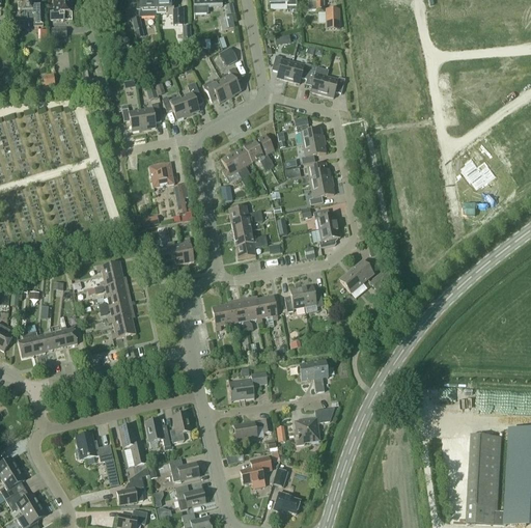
[(43,4),(42,4),(35,4),(34,0),(19,0),(19,1),(18,1),(18,7),(19,7),(19,8),(19,19),(32,19),(32,23),(33,23),(33,25),(34,25),(34,27),(43,27),(43,23),(44,23),(43,4)]
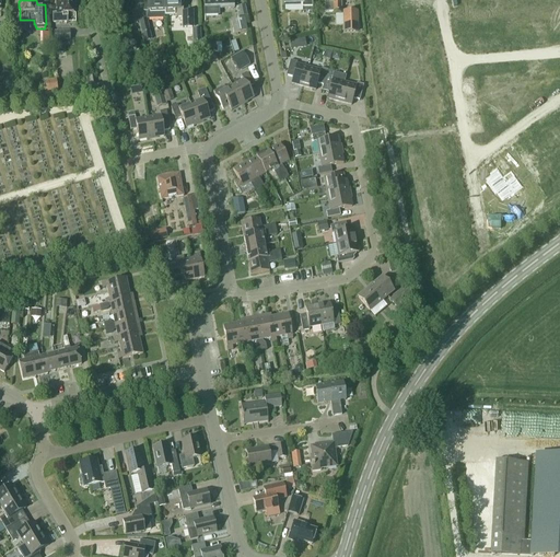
[(68,10),(74,10),(73,0),(57,0),(57,10),(53,10),(53,20),(68,20),(68,10)]
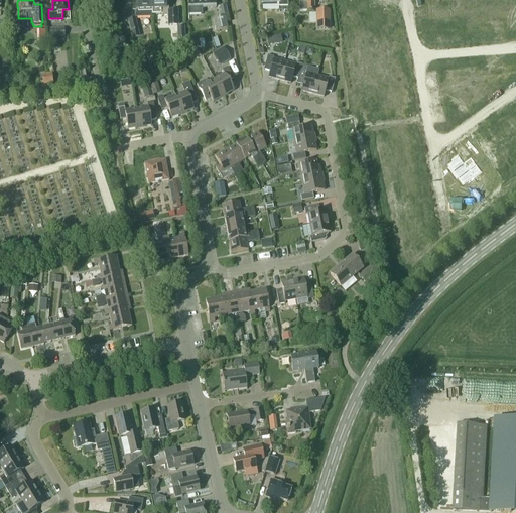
[(152,8),(151,0),(133,0),(134,8),(138,8),(138,9),(151,8),(152,8)]
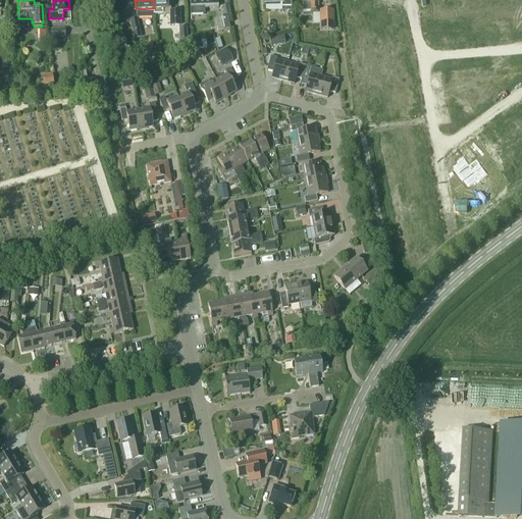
[(153,0),(154,8),(153,8),(154,12),(163,12),(164,11),(164,13),(170,13),(170,22),(180,22),(179,8),(171,8),(170,2),(171,0),(153,0)]
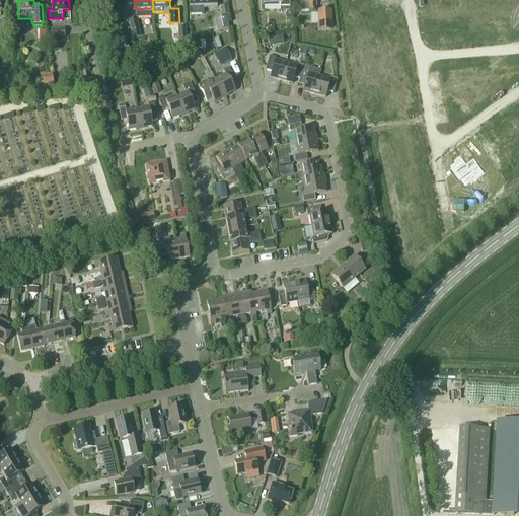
[(189,0),(190,5),(189,5),(189,12),(204,11),(204,6),(217,5),(217,0),(189,0)]
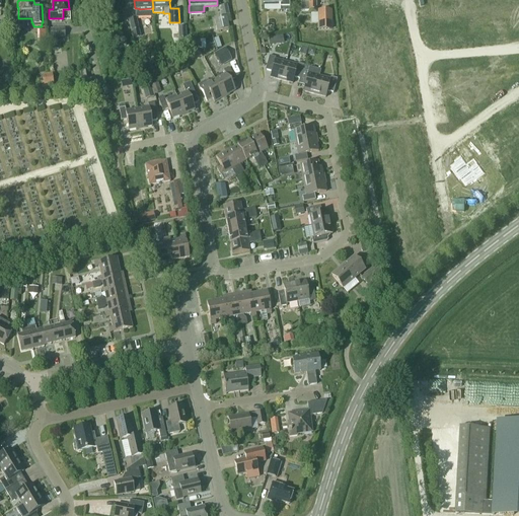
[(301,9),(316,8),(315,0),(301,0),(301,9)]
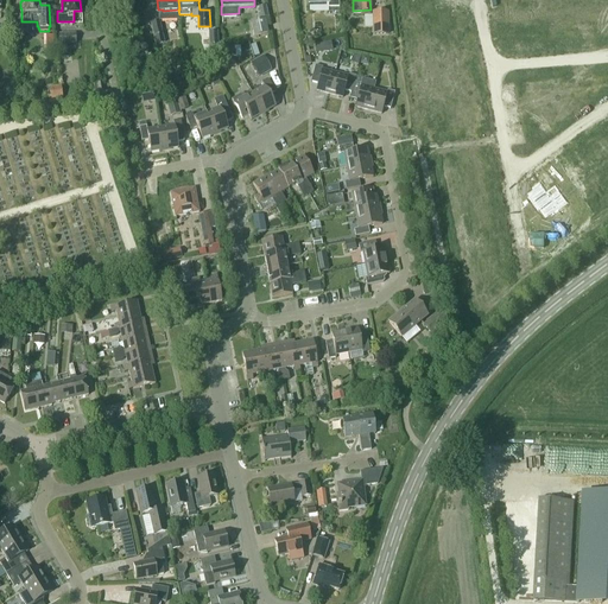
[(259,17),(268,14),(266,2),(257,5),(259,17)]
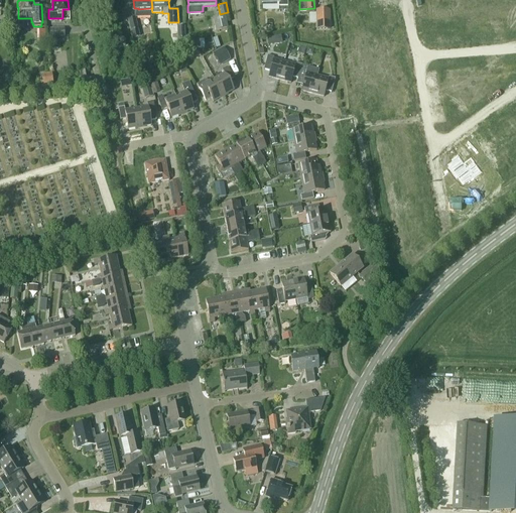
[(331,7),(316,7),(316,27),(331,27),(331,7)]
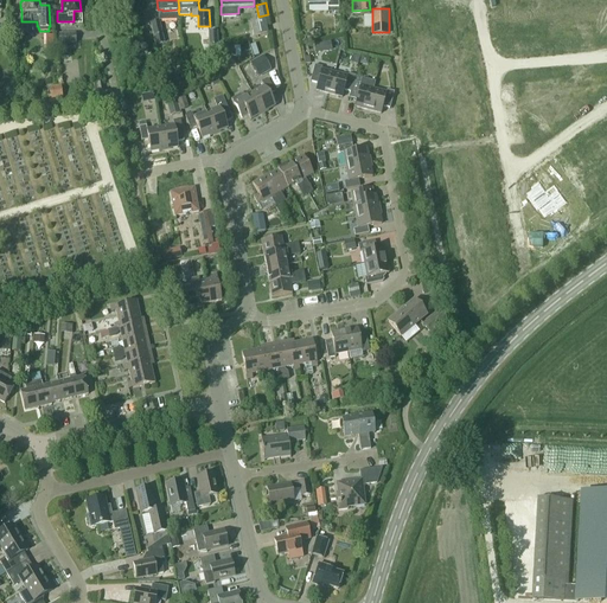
[(264,15),(250,19),(253,33),(268,31),(264,15)]
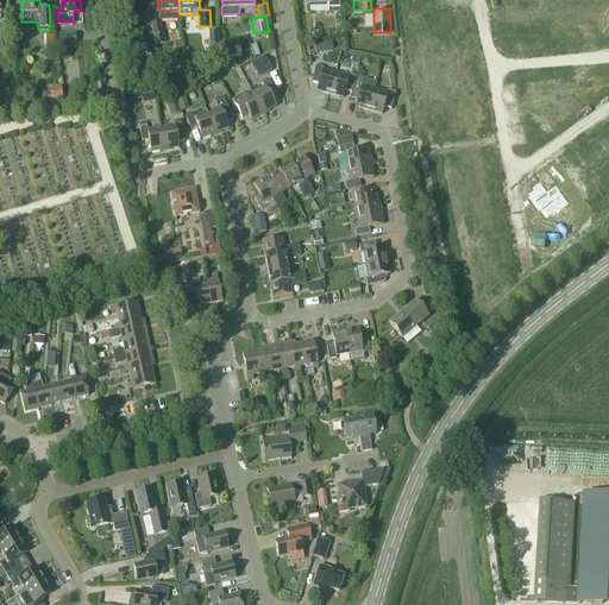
[(156,42),(164,39),(159,19),(151,20),(156,42)]
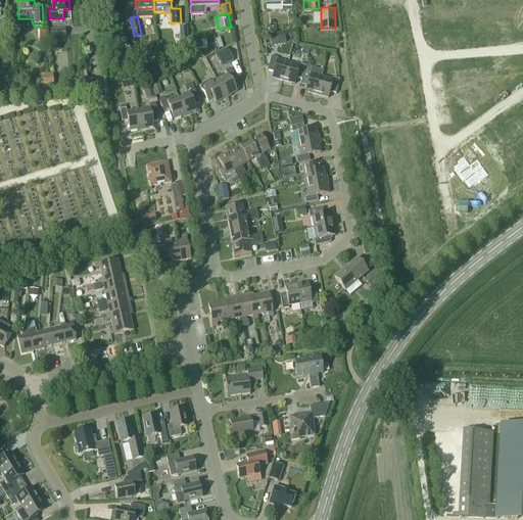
[(65,26),(50,27),(50,42),(56,41),(55,35),(65,35),(65,26)]
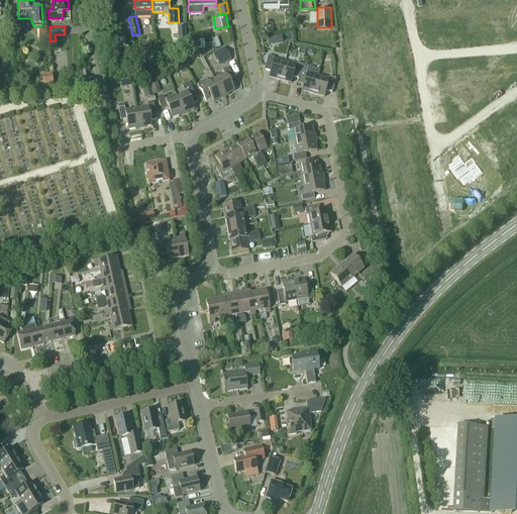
[(274,33),(267,35),(269,42),(276,41),(274,33)]
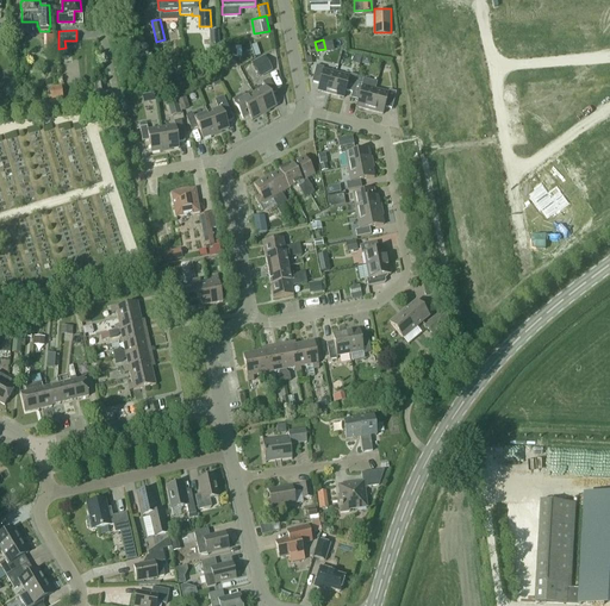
[(235,44),(223,44),(223,54),(235,54),(235,44)]
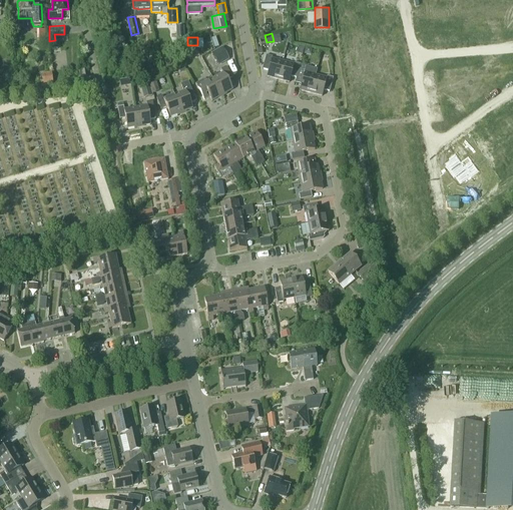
[(222,44),(211,50),(218,63),(229,56),(222,44)]
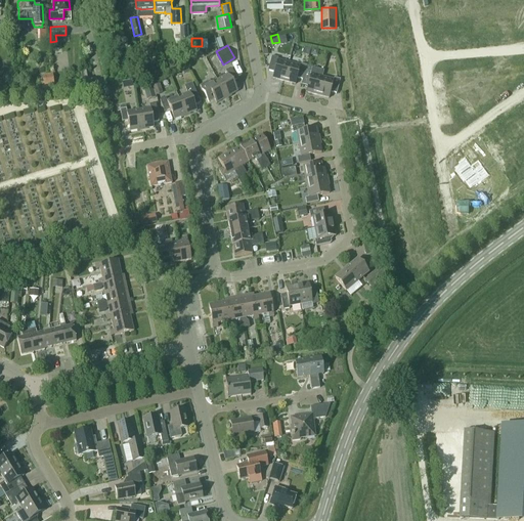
[(284,79),(289,60),(277,57),(278,55),(271,53),(268,68),(274,70),(272,76),(284,79)]
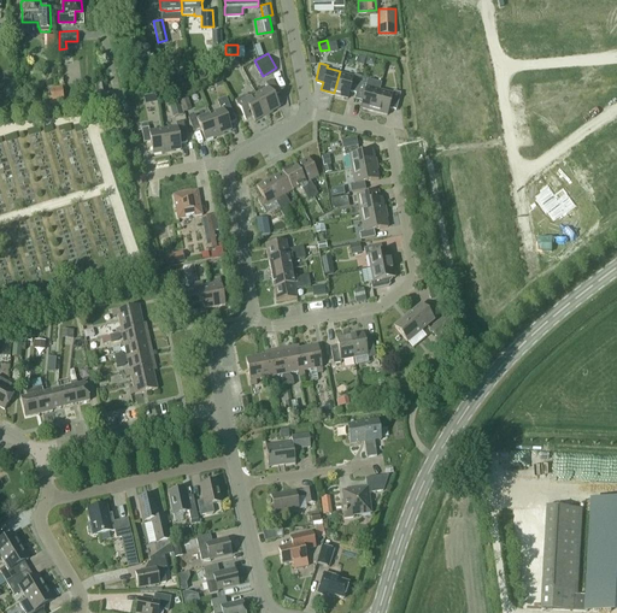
[(350,89),(357,90),(359,80),(362,74),(353,71),(353,75),(340,71),(334,93),(347,96),(350,89)]
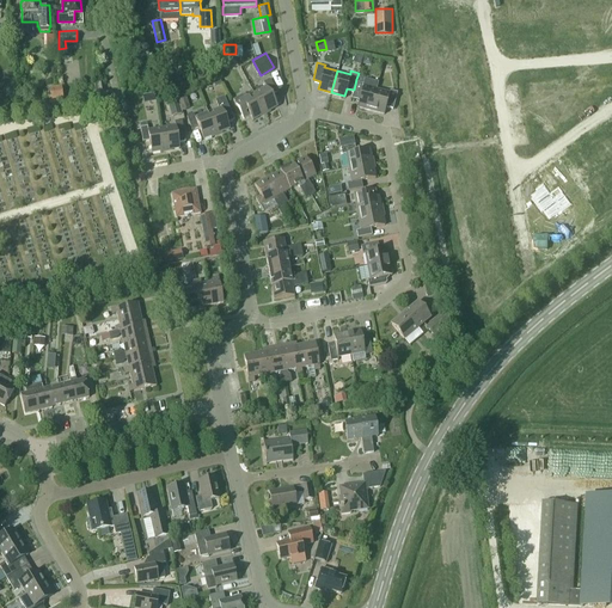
[(357,104),(371,108),(377,87),(378,79),(365,75),(363,80),(356,79),(354,90),(352,96),(360,98),(357,104)]
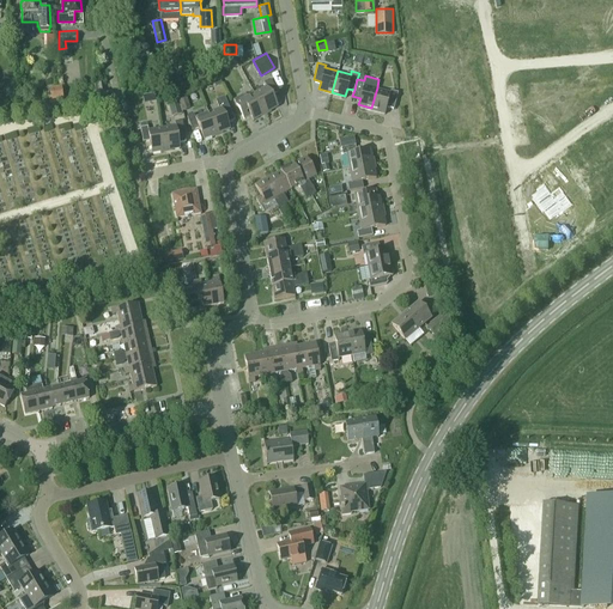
[(266,84),(254,91),(266,110),(278,104),(272,92),(278,89),(271,77),(263,80),(266,84)]
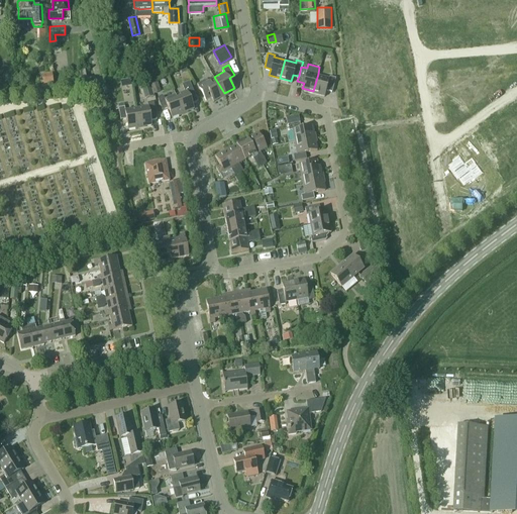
[(41,71),(43,85),(54,84),(52,70),(41,71)]
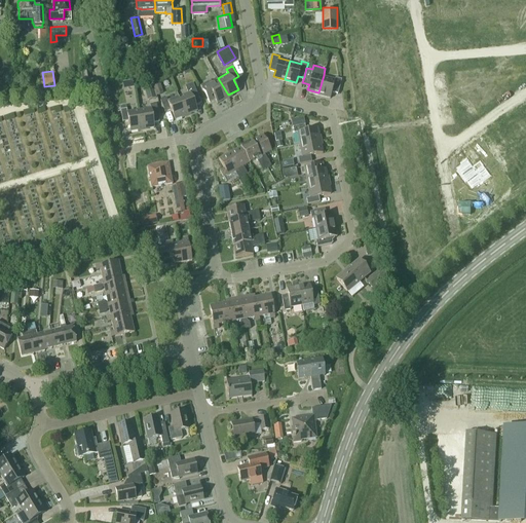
[(335,77),(324,75),(318,92),(330,96),(332,89),(338,91),(341,77),(335,75),(335,77)]
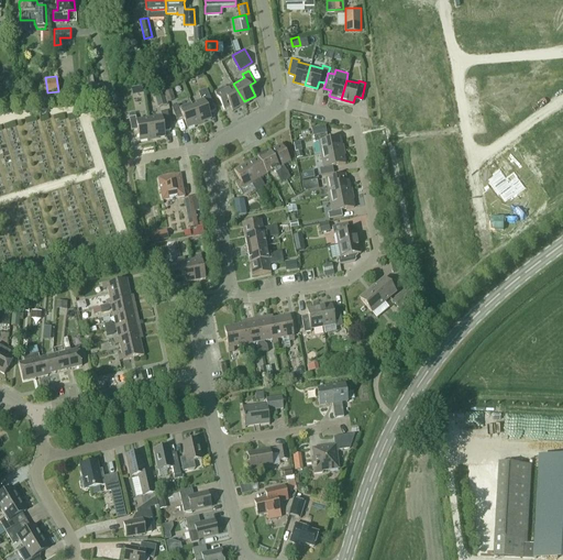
[(224,107),(230,105),(232,108),(244,101),(233,84),(228,87),(227,85),(223,85),(220,86),(214,89),(224,107)]
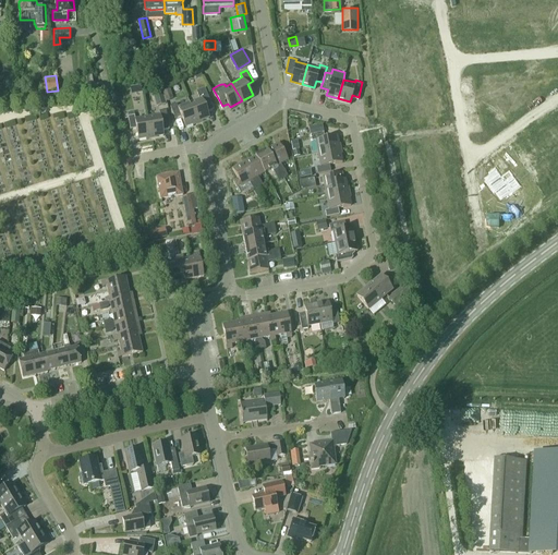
[(172,96),(170,86),(162,88),(166,98),(172,96)]
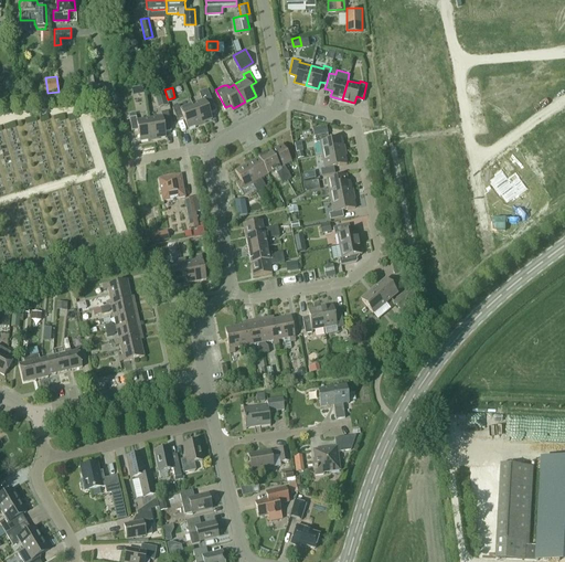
[(192,102),(200,122),(212,117),(210,110),(215,108),(208,87),(199,91),(202,98),(192,102)]
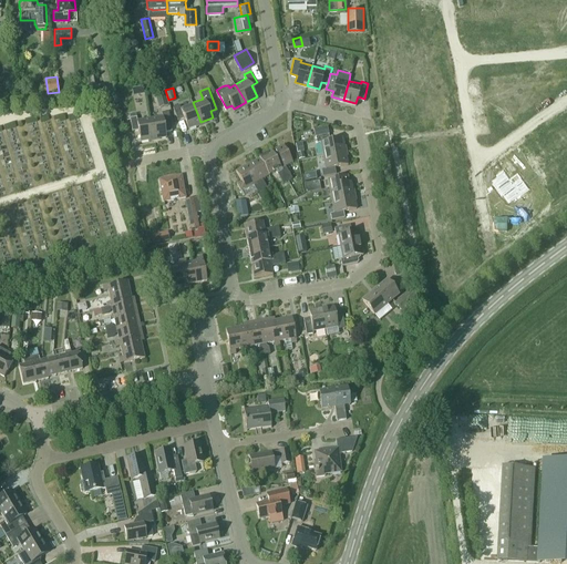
[(165,92),(157,95),(161,105),(168,102),(165,92)]
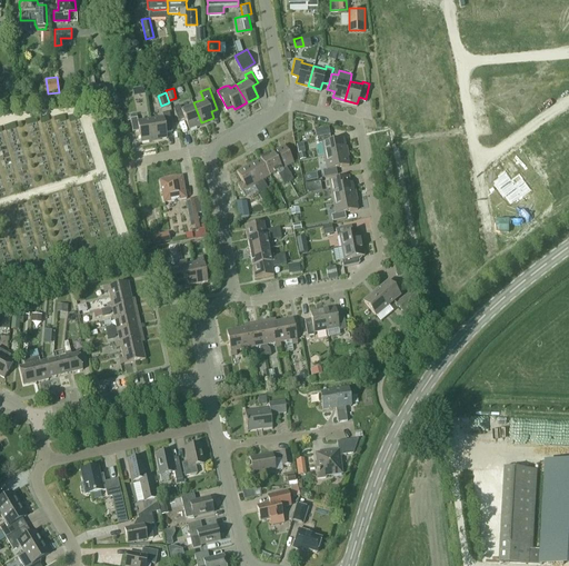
[(189,127),(201,122),(193,102),(181,107),(180,103),(173,106),(179,118),(185,116),(189,127)]
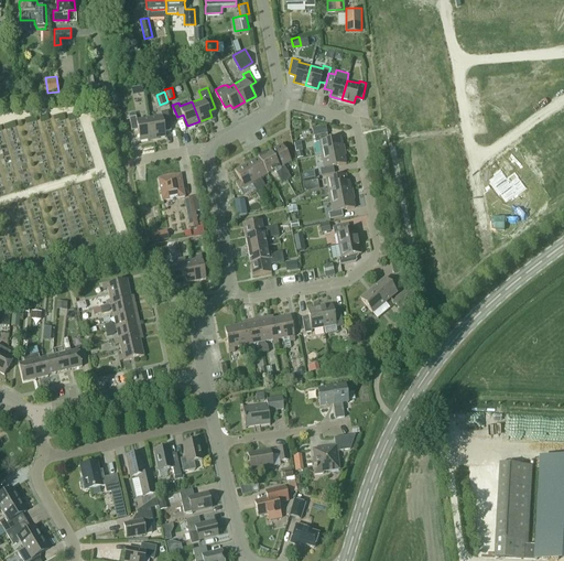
[(171,128),(170,121),(167,108),(161,109),(162,114),(149,116),(152,137),(165,135),(164,129),(171,128)]
